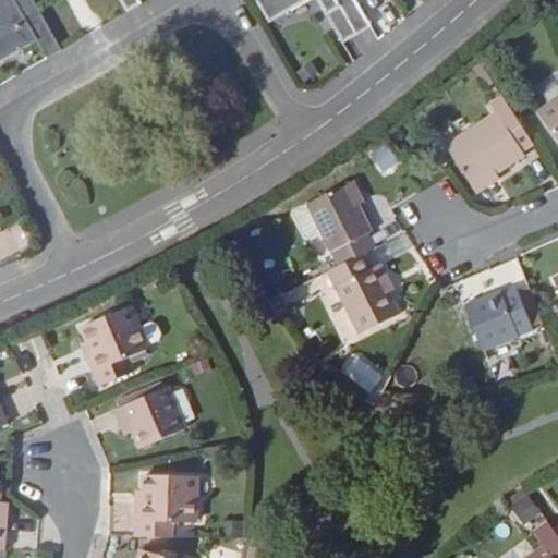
[(0,0),(0,61),(37,41),(47,59),(61,50),(37,10),(32,0),(0,0)]
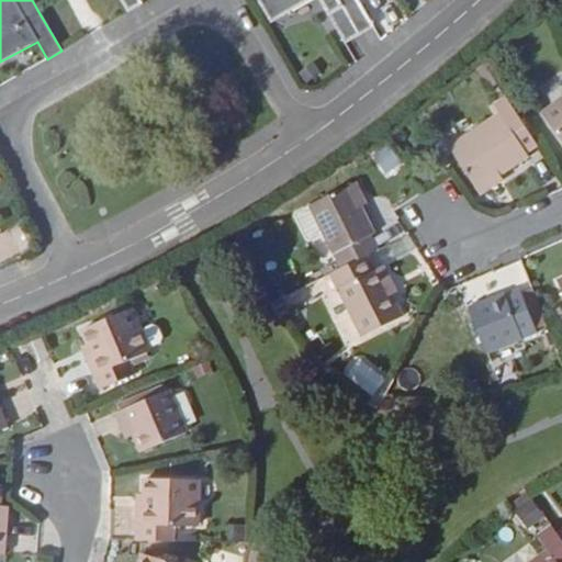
[(121,0),(128,12),(143,3),(139,0),(121,0)]
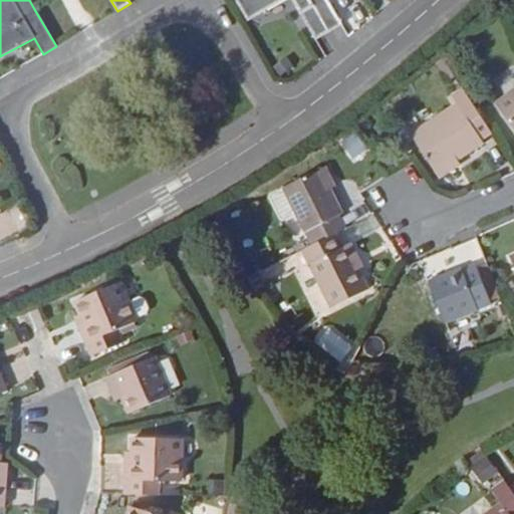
[(235,0),(248,22),(285,0),(287,0),(312,42),(326,34),(339,25),(324,0),(235,0)]
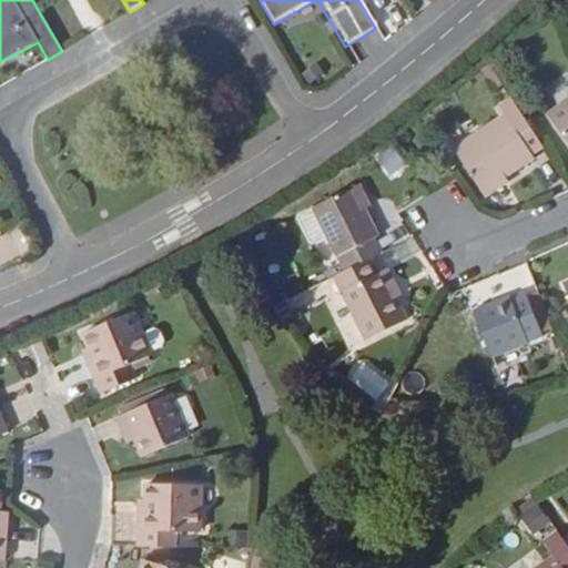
[(397,0),(379,0),(393,24),(407,18),(397,0)]
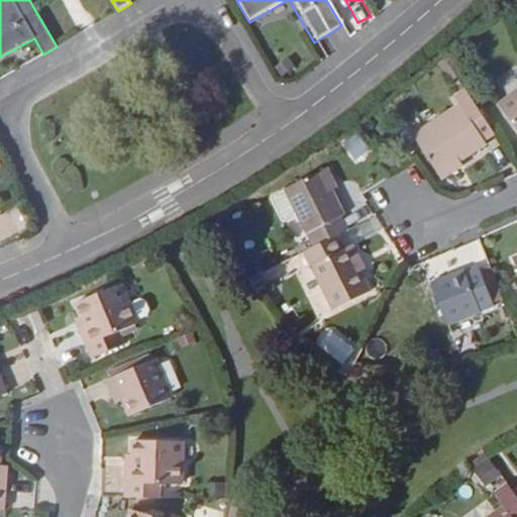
[(493,131),(466,90),(451,100),(456,108),(413,136),(439,176),(461,162),(488,144),(483,137),(493,131)]
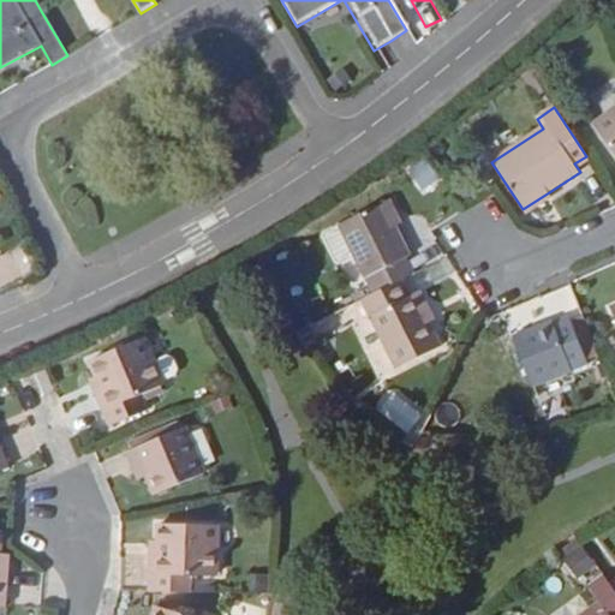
[(614,108),(593,126),(614,155),(614,108)]
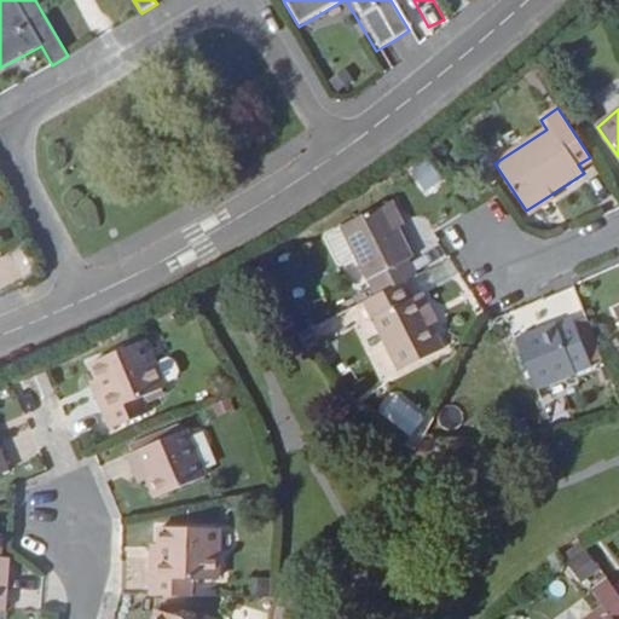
[(420,160),(401,174),(417,194),(435,181),(420,160)]
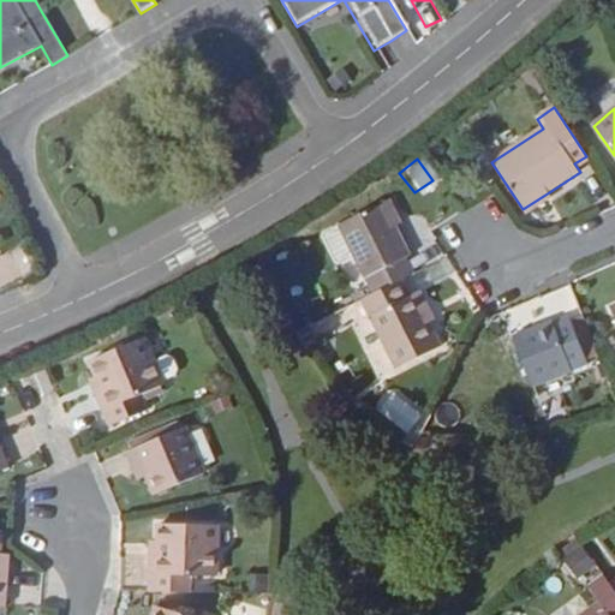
[(553,199),(549,192),(523,209),(527,216),(553,199)]
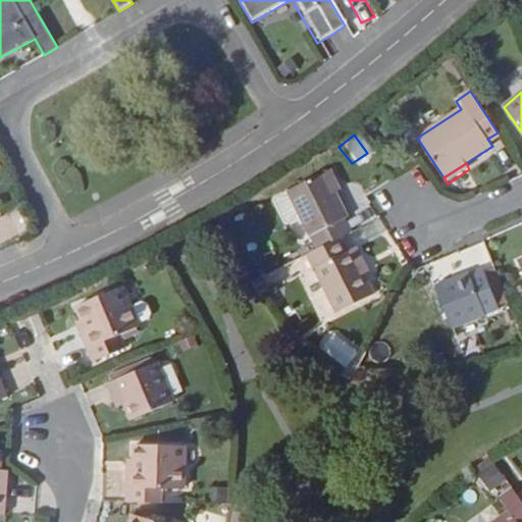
[(326,172),(336,194),(343,191),(332,169),(326,172)]
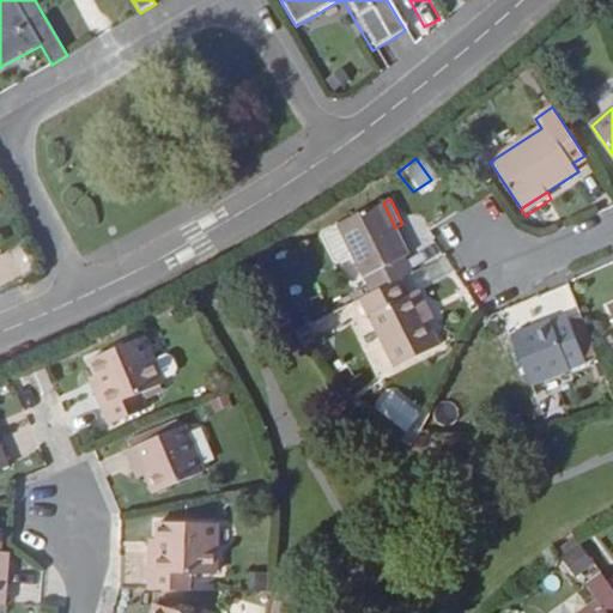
[(339,224),(372,293),(404,278),(417,272),(395,228),(383,202),(339,224)]
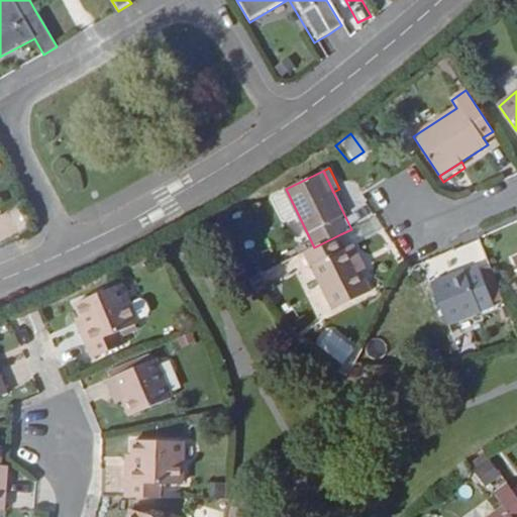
[(314,247),(305,252),(334,312),(372,293),(362,273),(349,248),(347,249),(340,234),(314,247)]
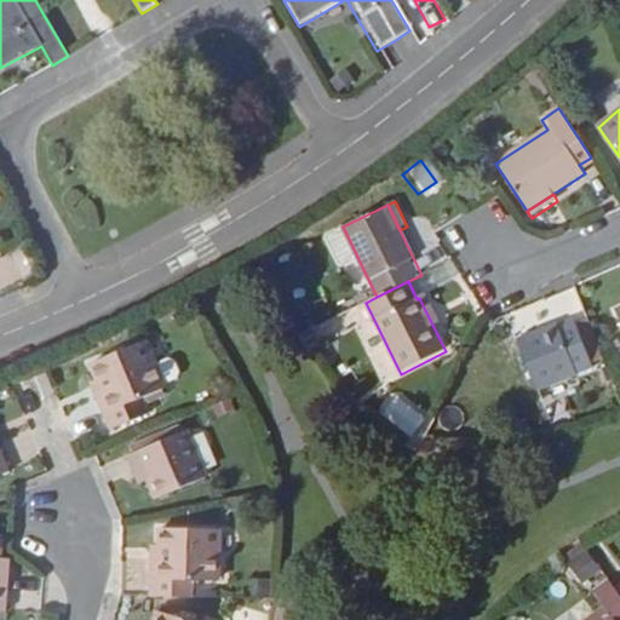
[(426,294),(419,298),(434,327),(441,323),(426,294)]
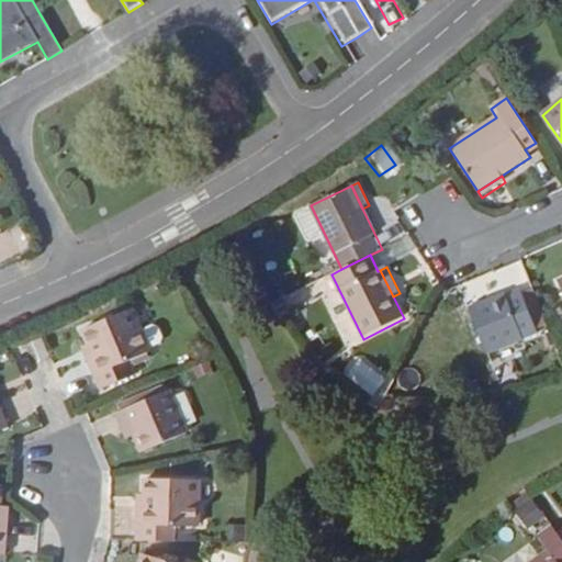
[(505,294),(470,307),(487,353),(538,334),(520,290),(505,296),(505,294)]
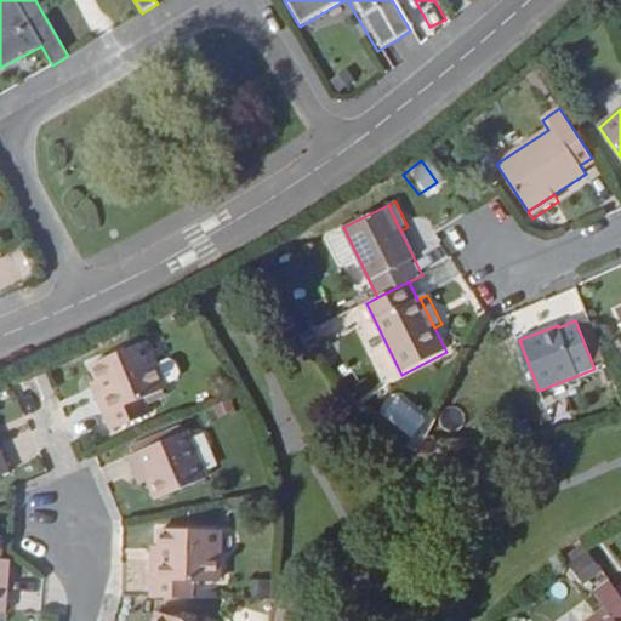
[(143,343),(92,365),(104,391),(96,396),(110,429),(149,414),(143,397),(163,389),(161,385),(175,379),(177,374),(172,363),(167,360),(153,366),(143,343)]
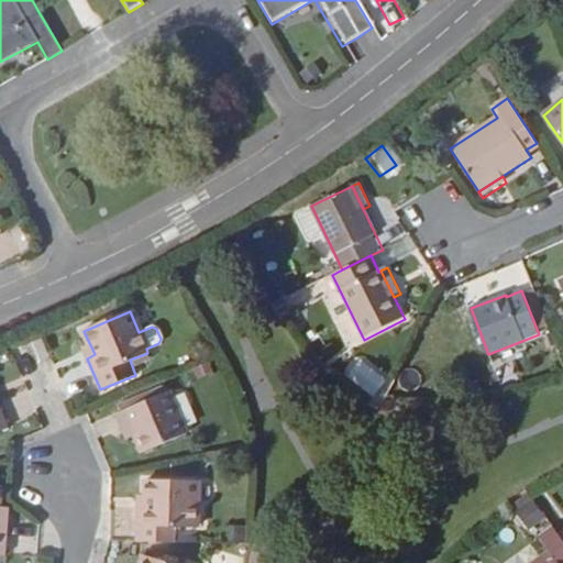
[(95,354),(89,344),(83,348),(87,359),(95,354)]
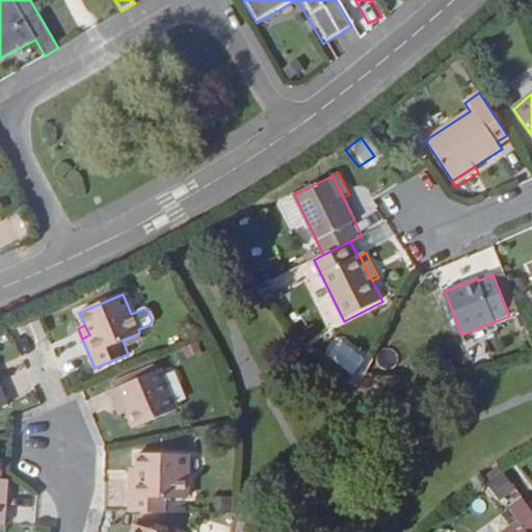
[(340,338),(326,355),(352,375),(366,357),(340,338)]
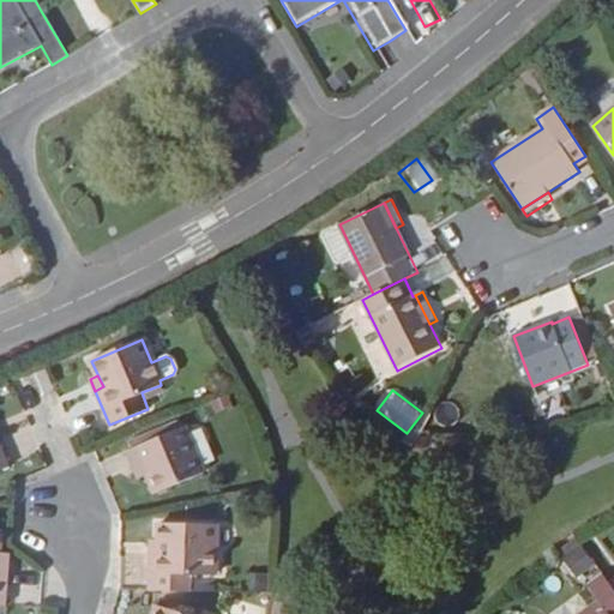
[(178,422),(131,443),(133,449),(180,428),(178,422)]
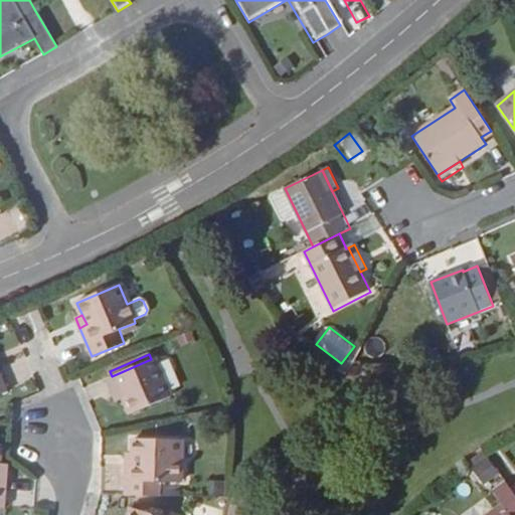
[(112,376),(106,378),(112,392),(120,390),(123,398),(130,413),(171,396),(154,358),(151,359),(112,376)]
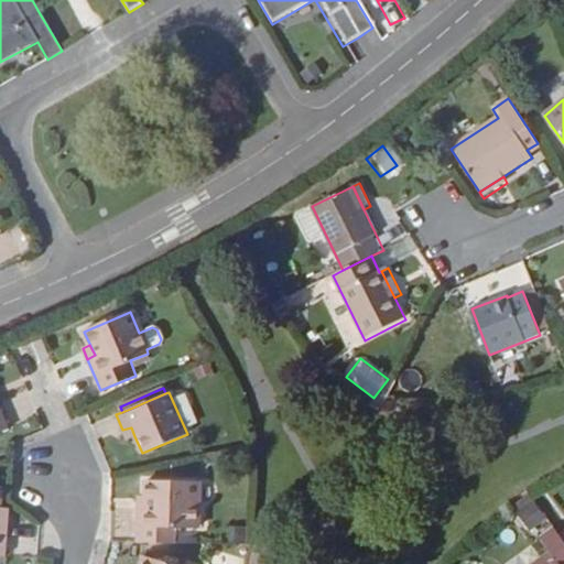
[(127,441),(134,436),(131,427),(122,430),(127,441)]
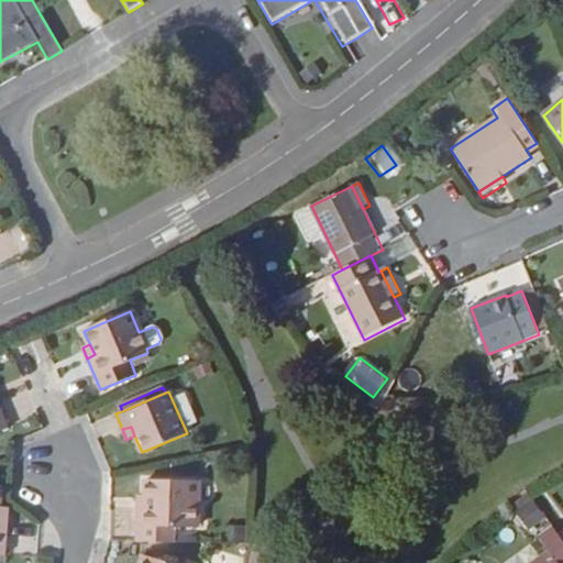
[(136,506),(135,541),(175,542),(175,527),(196,527),(197,481),(146,478),(145,496),(145,506),(136,506)]
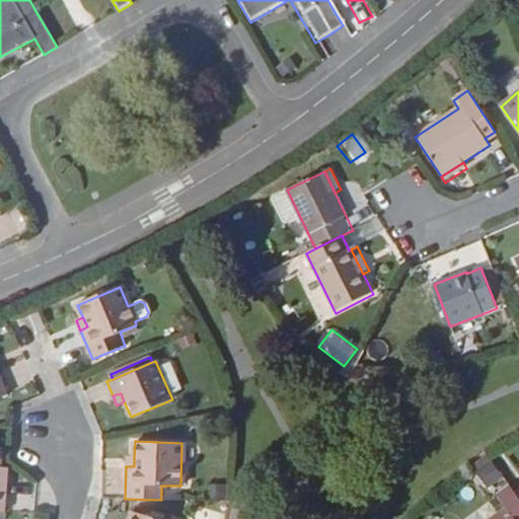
[(134,466),(134,457),(126,456),(126,466),(134,466)]
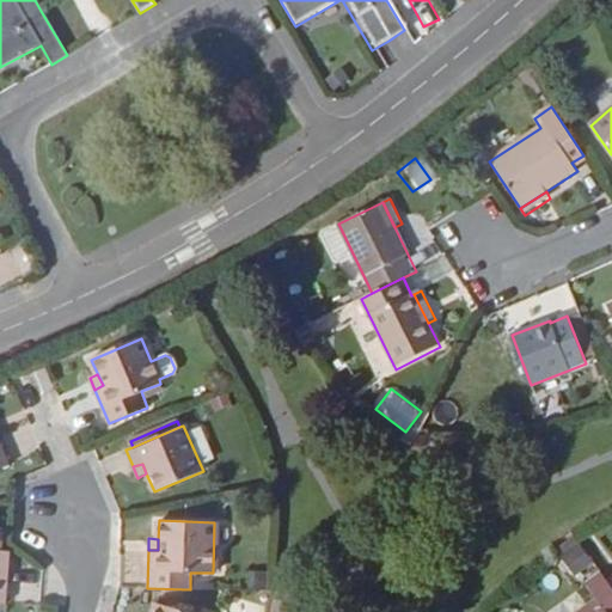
[(568,573),(591,568),(585,544),(563,549),(568,573)]
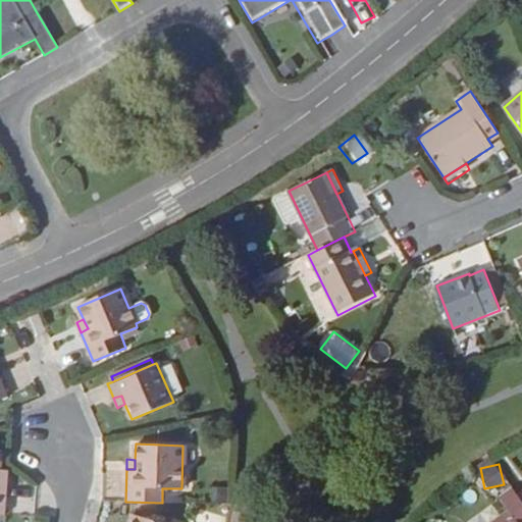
[(521,521),(521,501),(517,494),(512,487),(499,498),(509,512),(494,521),(521,521)]
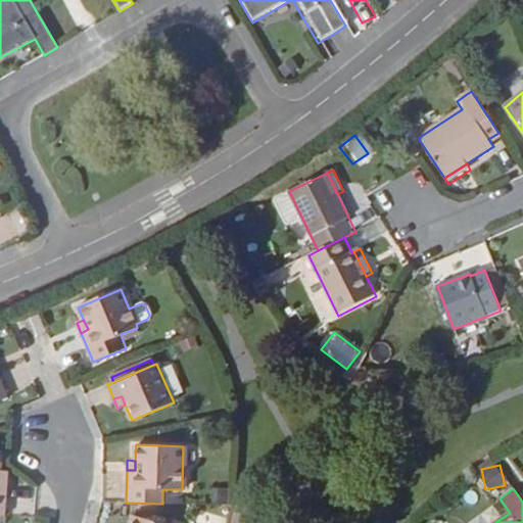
[(182,489),(162,489),(162,504),(182,504),(182,489)]
